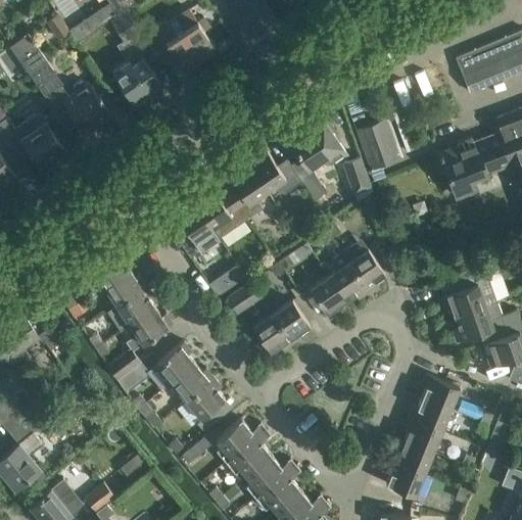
[(108,0),(120,15),(127,11),(141,0),(108,0)]
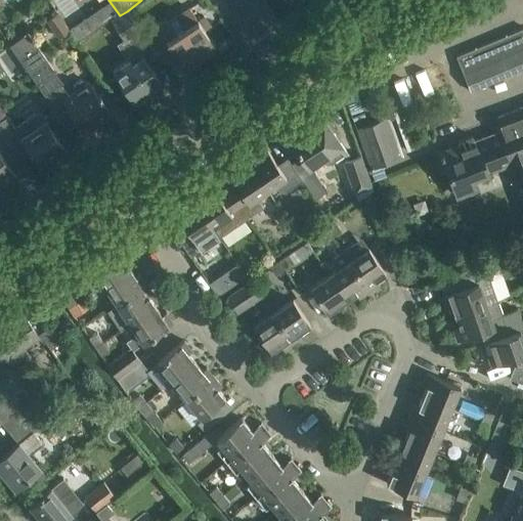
[(147,39),(166,67),(177,59),(184,70),(216,48),(205,33),(211,29),(205,18),(199,23),(190,10),(147,39)]
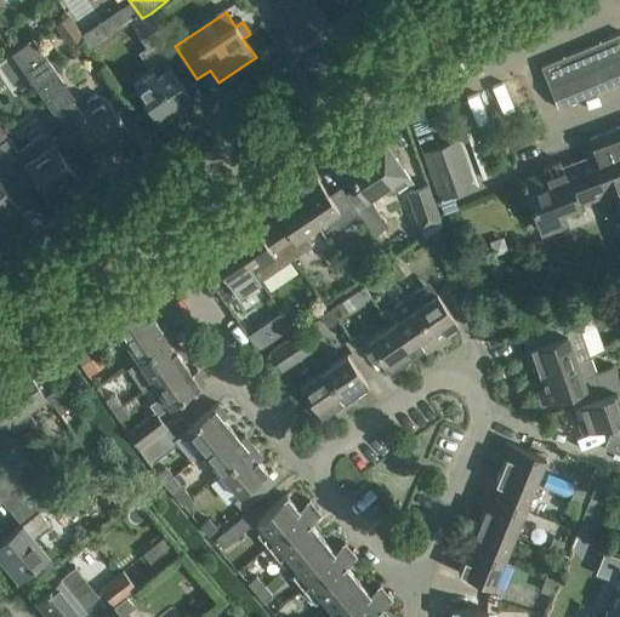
[(187,68),(151,15),(132,27),(149,52),(154,49),(164,63),(152,72),(153,74),(135,87),(140,93),(129,101),(138,115),(149,109),(159,123),(166,118),(170,124),(188,112),(183,106),(191,101),(174,74),(185,67),(186,69),(187,68)]
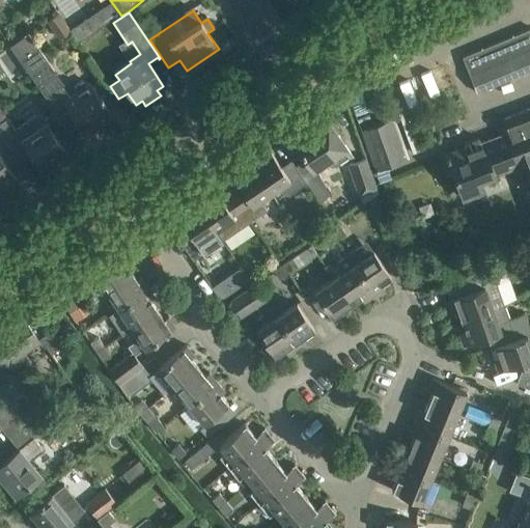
[(60,40),(71,33),(59,17),(49,23),(60,40)]
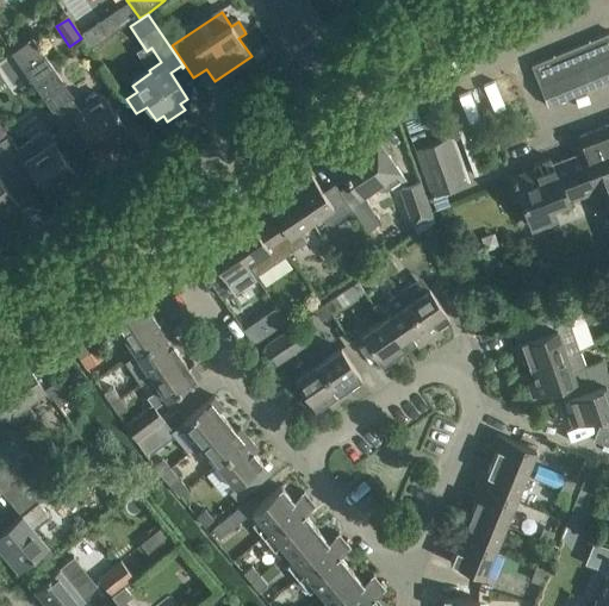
[(98,26),(82,38),(92,51),(107,39),(98,26)]
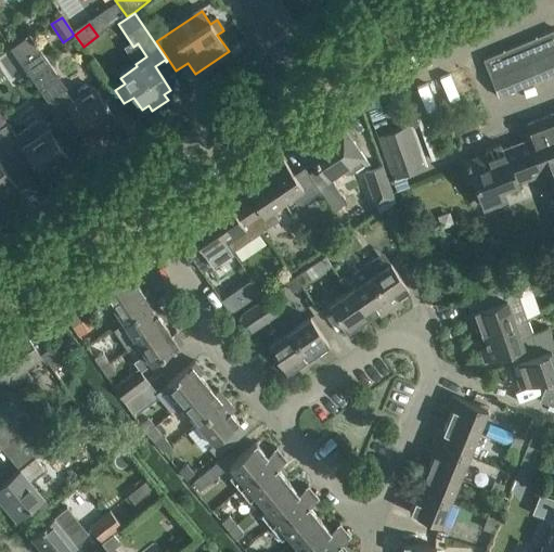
[(553,33),(525,46),(486,61),(490,73),(489,74),(500,99),(553,76),(553,33)]
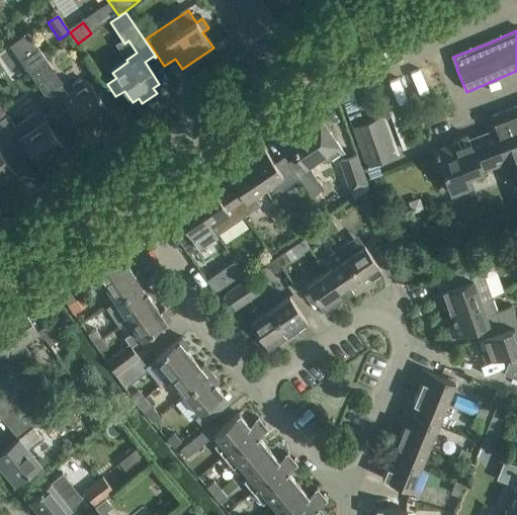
[(41,53),(23,65),(55,110),(64,124),(68,130),(78,122),(85,134),(97,125),(96,123),(109,113),(99,100),(101,98),(99,95),(97,96),(88,83),(86,85),(84,82),(81,81),(72,87),(72,91),(73,94),(67,98),(59,85),(62,83),(41,53)]
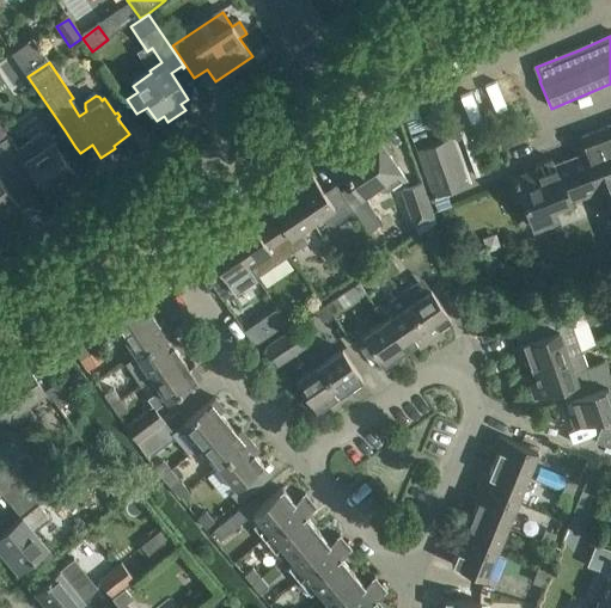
[(509,77),(471,93),(483,121),(521,104),(509,77)]
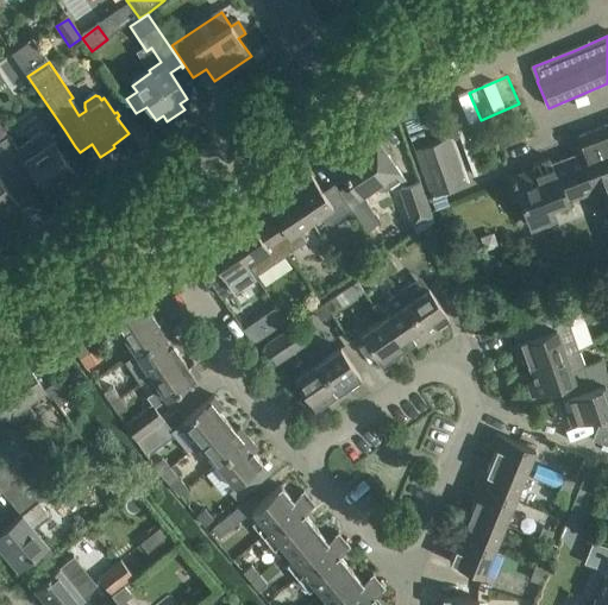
[(515,180),(511,181),(513,186),(516,184),(533,229),(550,224),(546,213),(590,196),(607,243),(607,126),(578,138),(583,155),(552,166),(550,161),(533,166),(534,172),(515,180)]
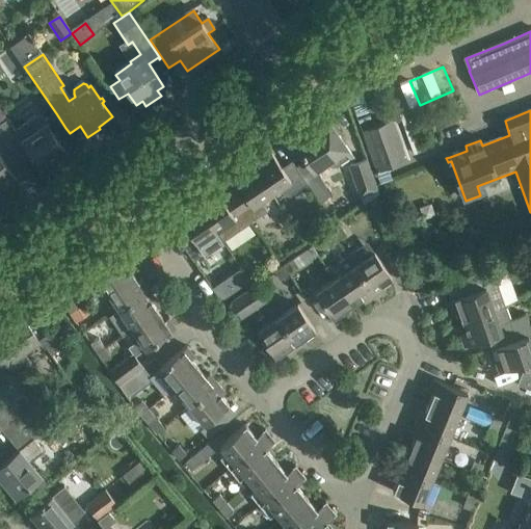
[(33,158),(41,168),(43,166),(46,167),(54,162),(55,159),(65,151),(40,114),(16,132),(7,121),(0,125),(0,134),(22,166),(33,158)]
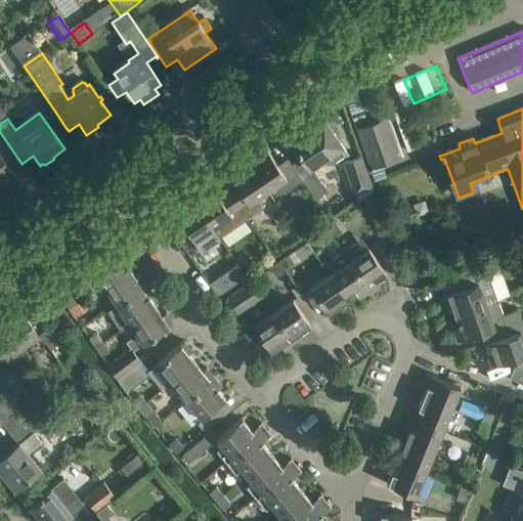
[(319,113),(286,135),(302,159),(292,166),(300,177),(311,170),(327,160),(331,157),(336,164),(348,156),(334,135),(328,125),(319,113)]
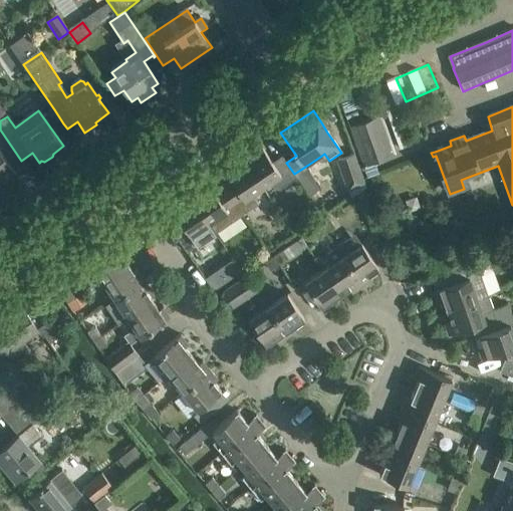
[(379,117),(350,128),(364,168),(394,158),(379,117)]
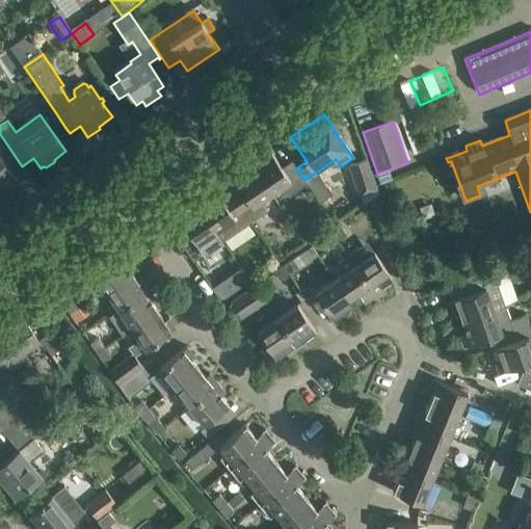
[(269,151),(250,164),(272,195),(283,188),(290,199),(309,186),(293,164),(284,172),(269,151)]
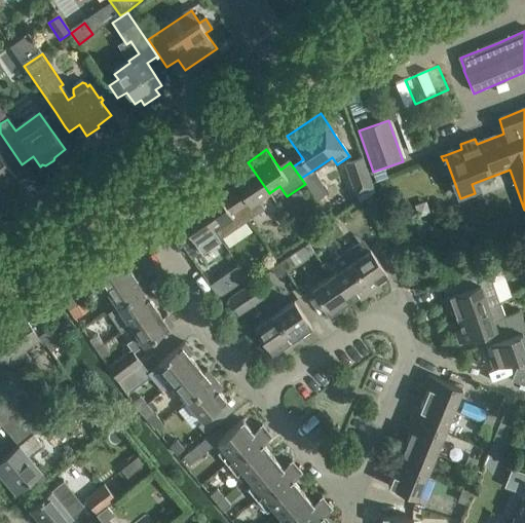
[(0,193),(17,182),(0,154),(0,193)]
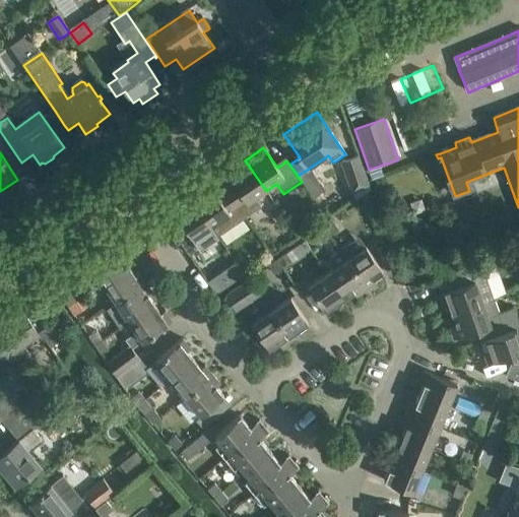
[(370,188),(364,172),(359,156),(341,163),(352,194),(370,188)]
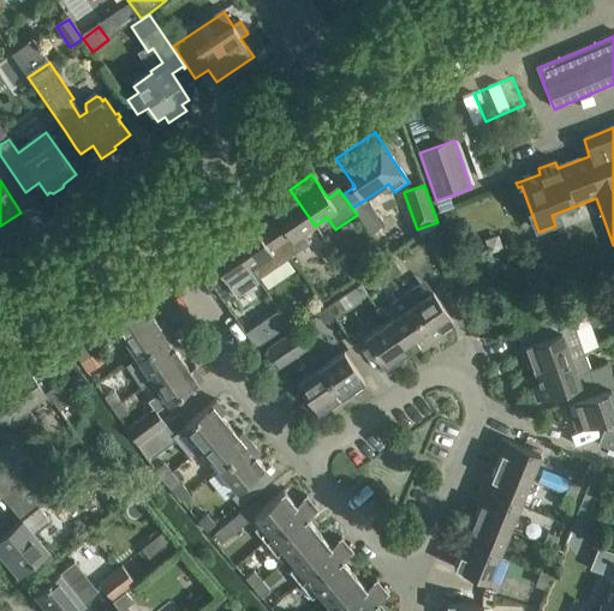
[(303,234),(315,226),(290,190),(268,204),(278,219),(268,226),(291,259),(310,246),(303,234)]
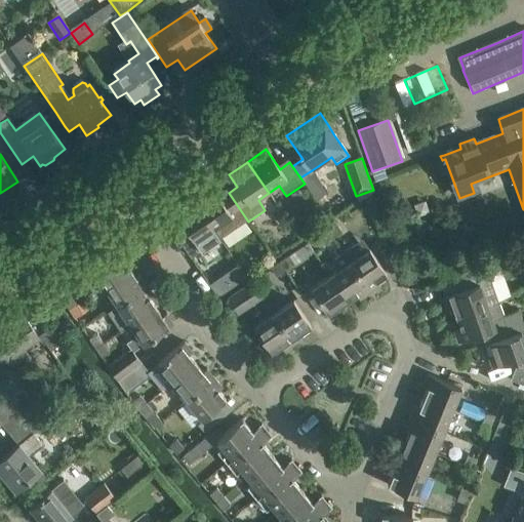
[(211,187),(193,199),(220,240),(248,222),(229,193),(219,199),(211,187)]
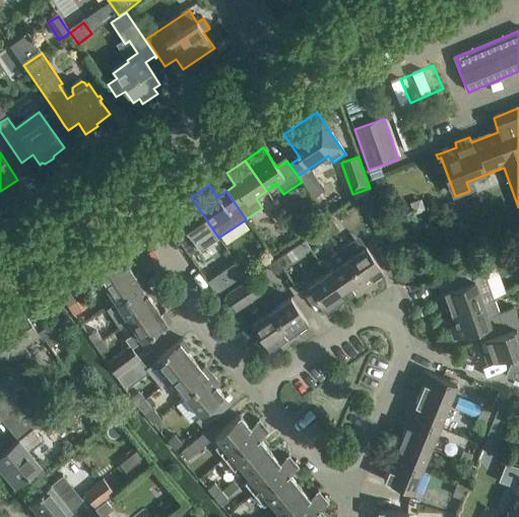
[(190,257),(218,238),(191,197),(173,209),(184,228),(174,235),(190,257)]
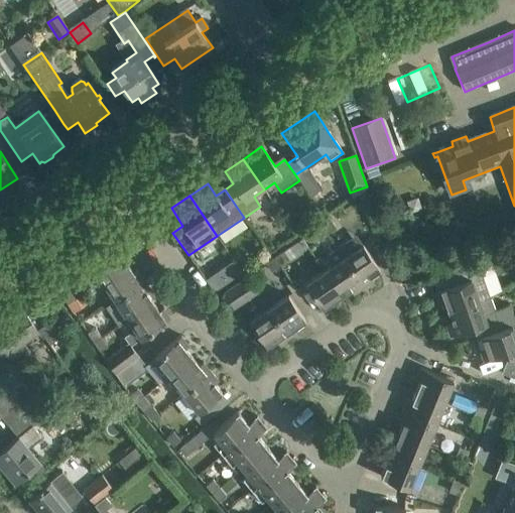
[(331,222),(323,228),(328,235),(336,229),(331,222)]
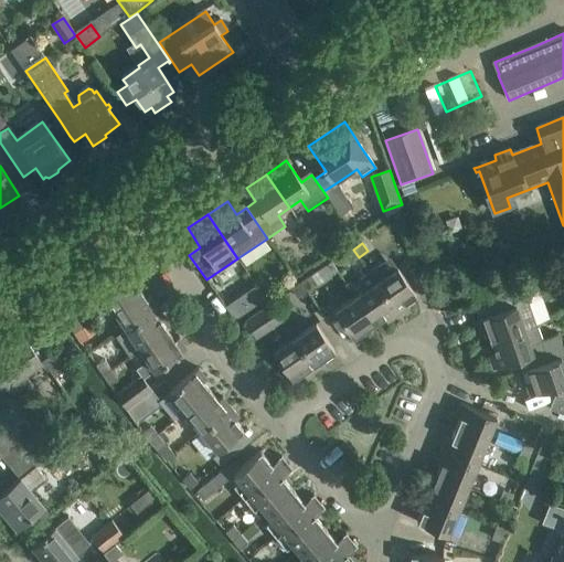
[(359,257),(353,250),(343,257),(349,264),(359,257)]
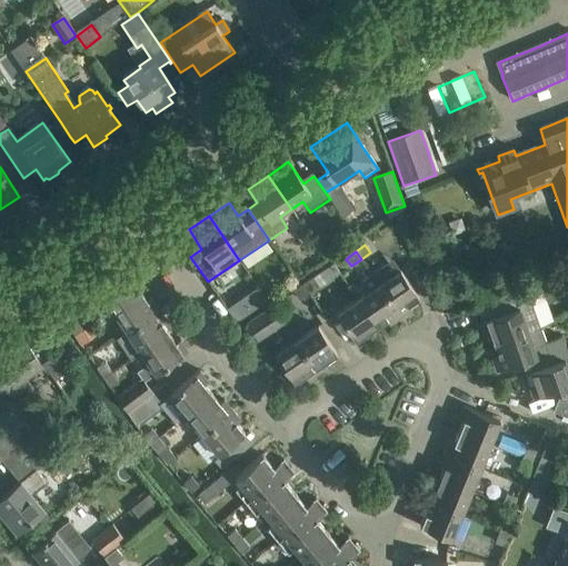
[(117,260),(78,287),(82,294),(87,300),(88,299),(101,320),(113,313),(141,294),(135,284),(139,280),(131,269),(125,272),(117,260)]
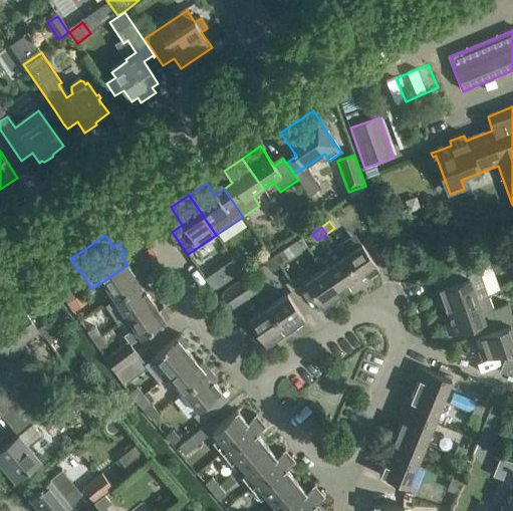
[(335,248),(362,288),(372,281),(369,277),(379,270),(362,246),(352,252),(345,242),(335,248)]
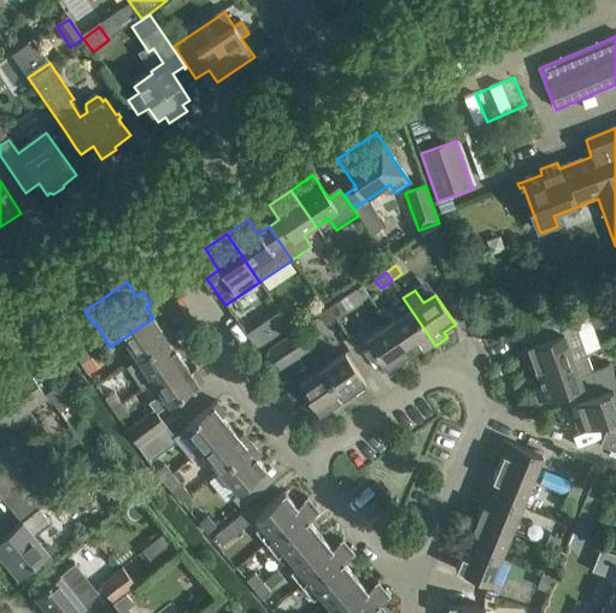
[(399,318),(388,325),(409,355),(420,348),(423,353),(435,346),(403,298),(391,306),(399,318)]
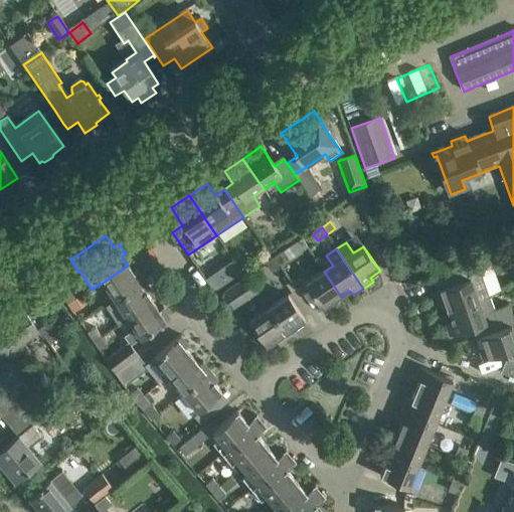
[(289,261),(284,254),(276,260),(280,267),(289,261)]
